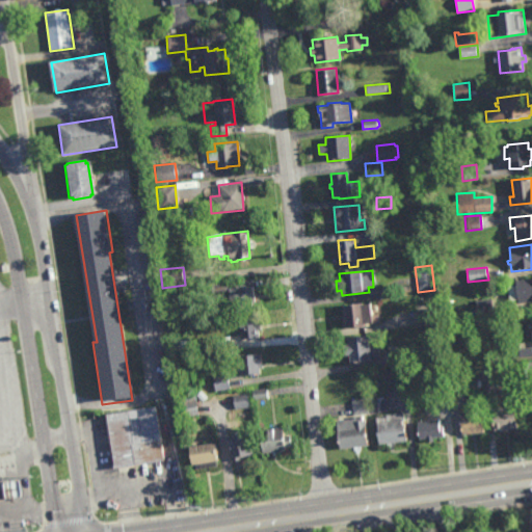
[(531,300),(514,302),(514,299),(506,300),(505,288),(512,287),(512,282),(531,278),(531,300)]
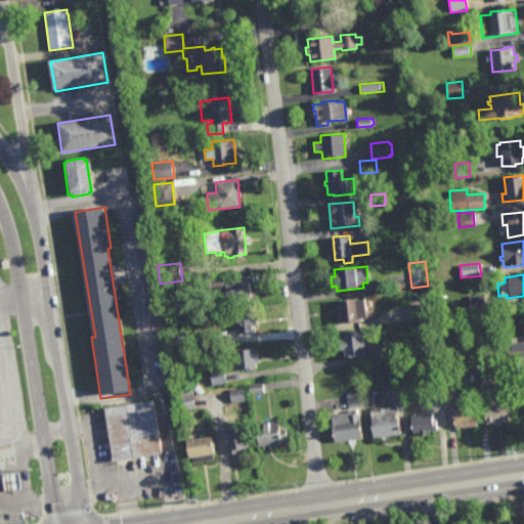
[(208,289),(208,280),(222,279),(223,287),(208,289)]
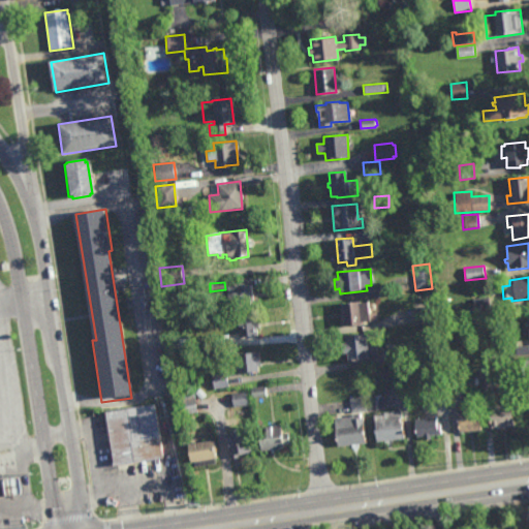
[(244,286),(251,285),(252,301),(250,301),(251,310),(228,312),(226,287),(234,286),(234,285),(243,284),(244,286)]
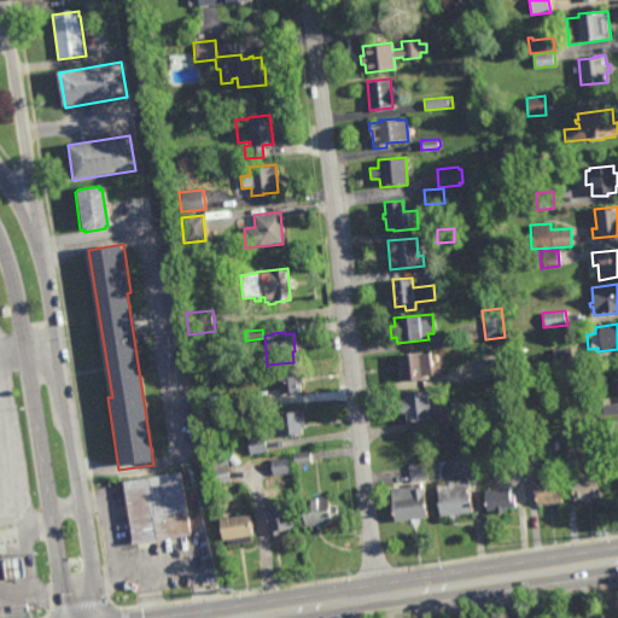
[(554,366),(552,349),(571,347),(573,363),(554,366)]
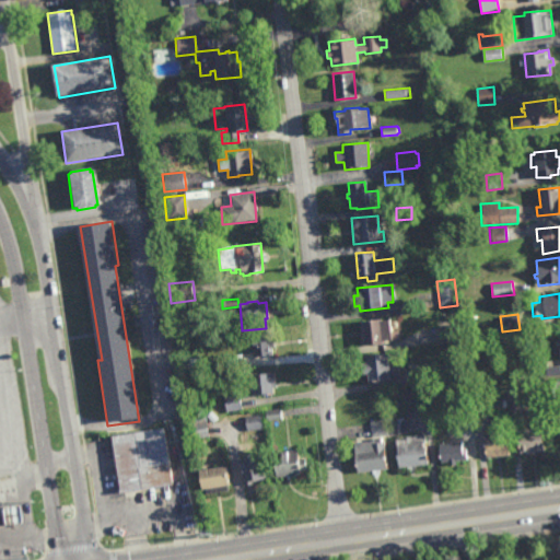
[(364,347),(362,323),(391,319),(393,341),(384,342),(385,345),(364,347)]
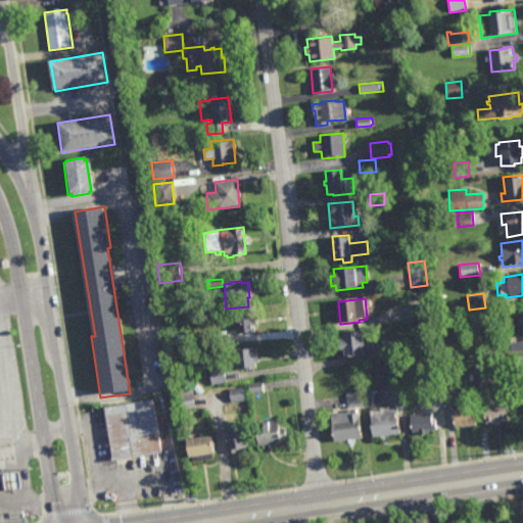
[(411,320),(410,304),(428,303),(429,319),(411,320)]
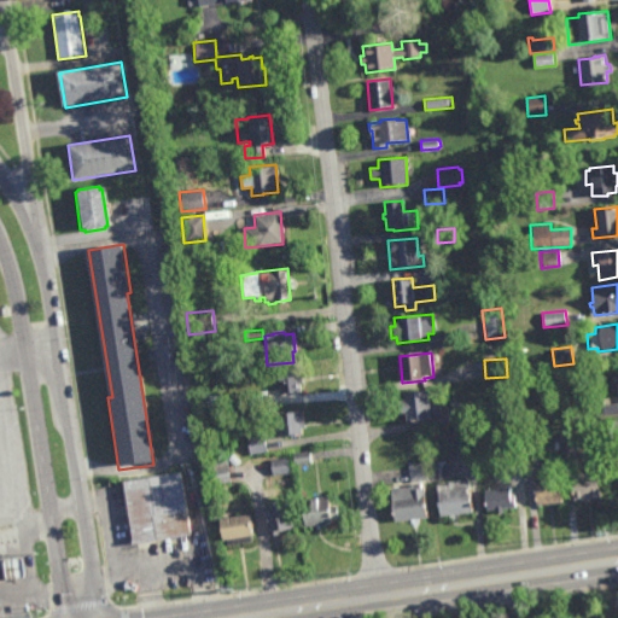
[(298,377),(302,375),(302,384),(298,384),(299,394),(279,396),(278,384),(274,384),(272,371),(297,367),(298,377)]
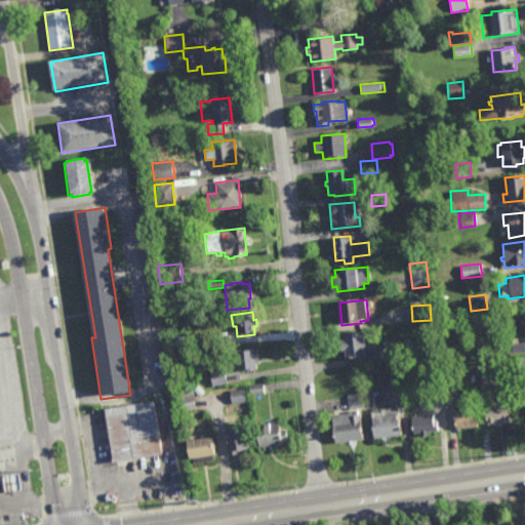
[(372,340),(373,340),(374,354),(366,355),(367,358),(346,360),(345,353),(340,353),(339,342),(344,342),(342,334),(371,331),(372,340)]
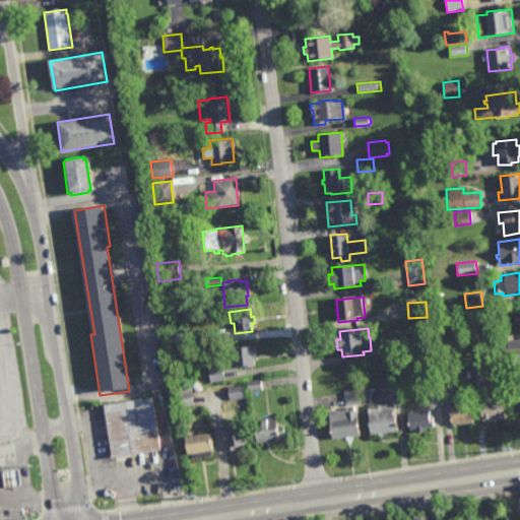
[(209,343),(208,332),(220,331),(220,334),(223,334),(223,342),(209,343)]
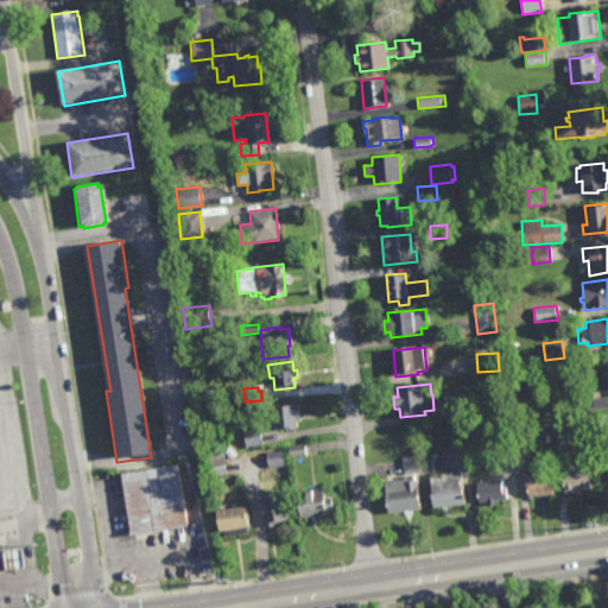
[(197,403),(196,391),(215,390),(216,401),(197,403)]
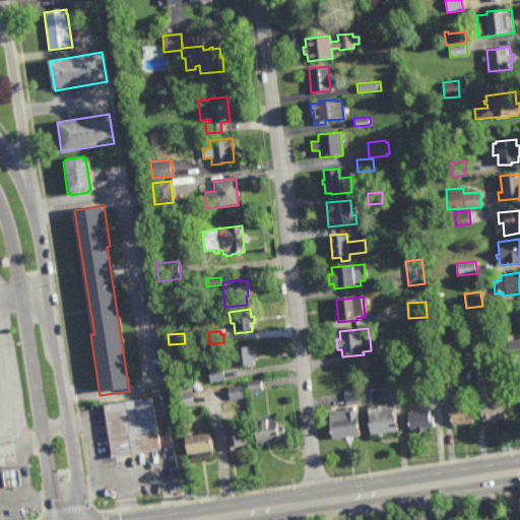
[(414,349),(412,336),(427,334),(429,347),(414,349)]
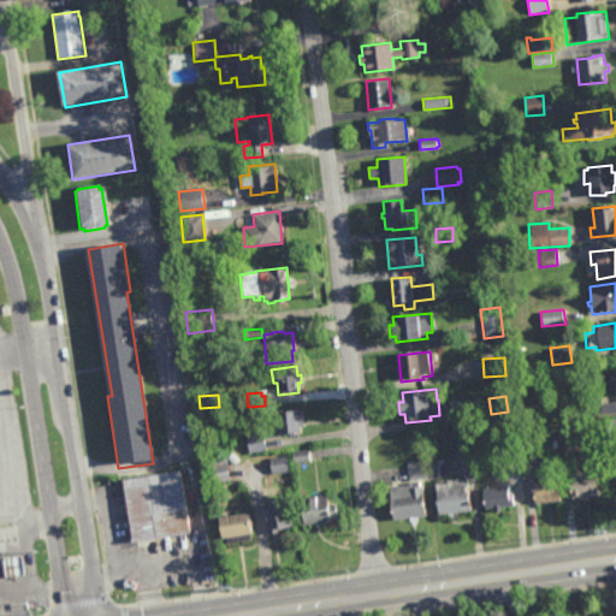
[(615,412),(600,414),(599,402),(615,401),(615,412)]
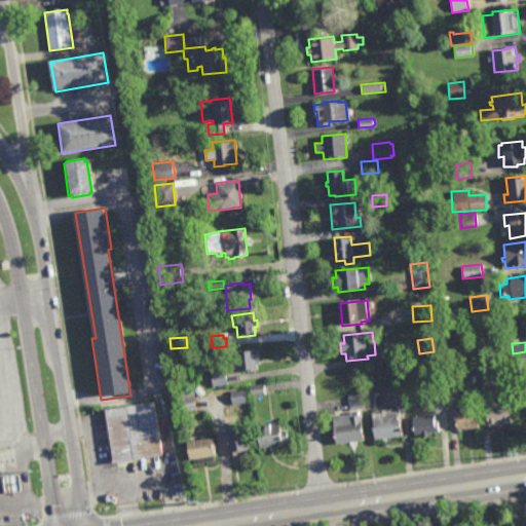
[(235,352),(256,350),(258,362),(254,363),(254,369),(237,371),(235,352)]
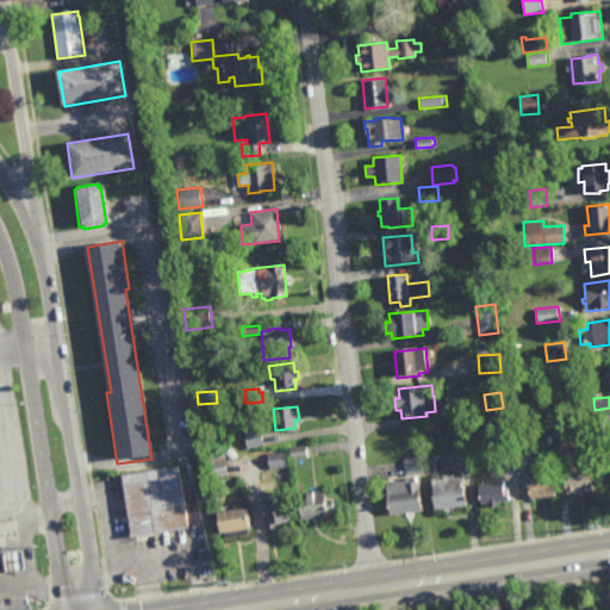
[(553,446),(552,427),(568,424),(571,443),(553,446)]
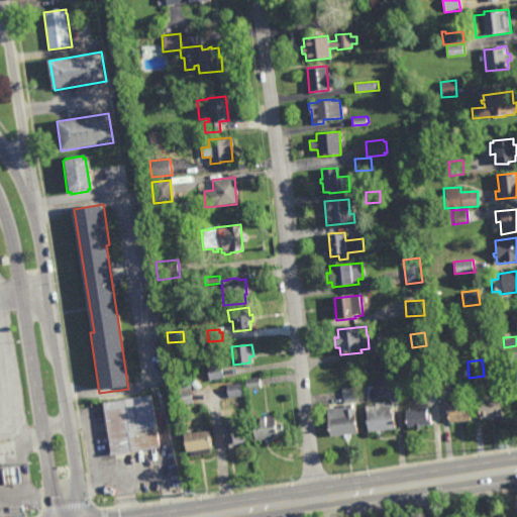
[(208,382),(206,367),(220,365),(222,380),(208,382)]
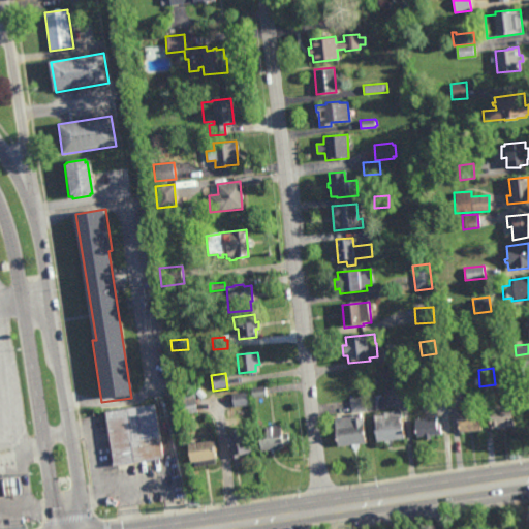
[(447,392),(445,375),(455,374),(457,391),(447,392)]
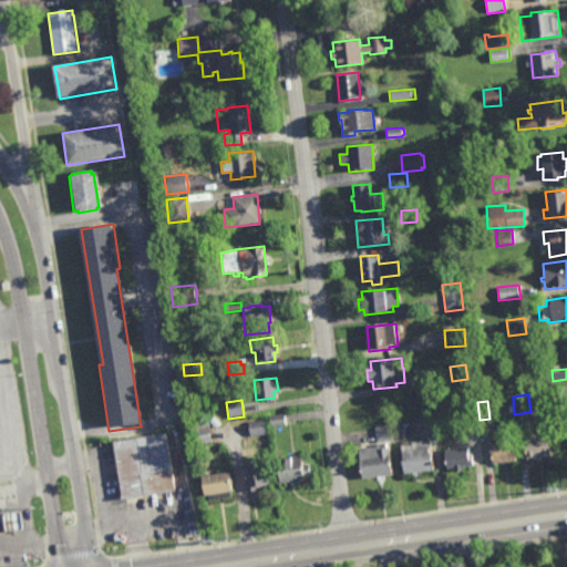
[(467,421),(465,404),(474,403),(476,420),(467,421)]
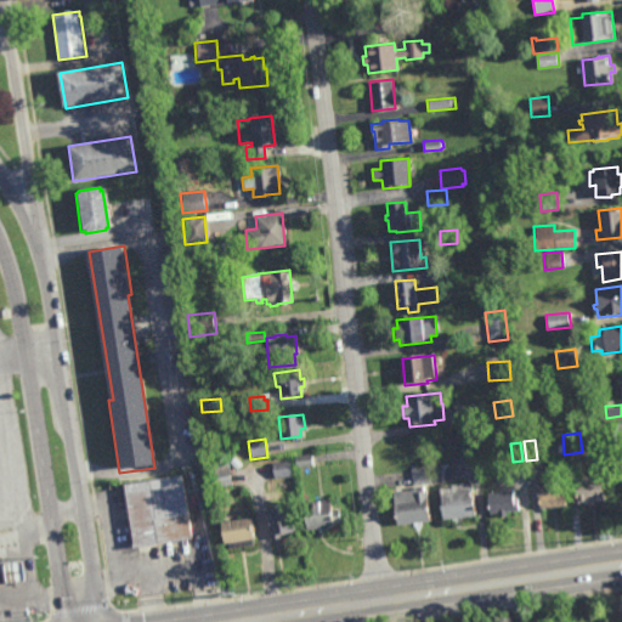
[(295,468),(294,456),(311,454),(312,467),(295,468)]
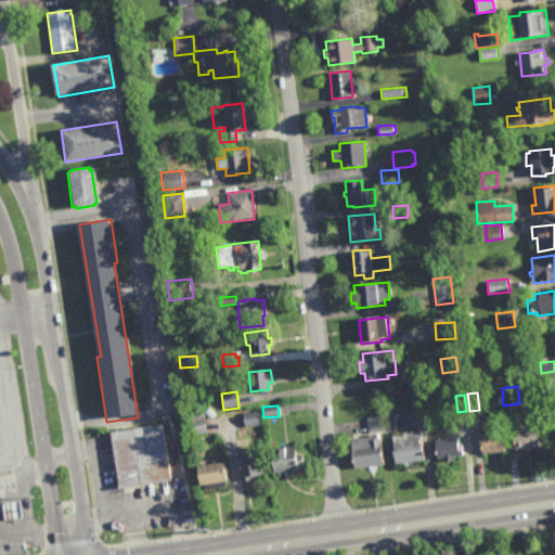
[(243,427),(241,413),(257,411),(259,425),(243,427)]
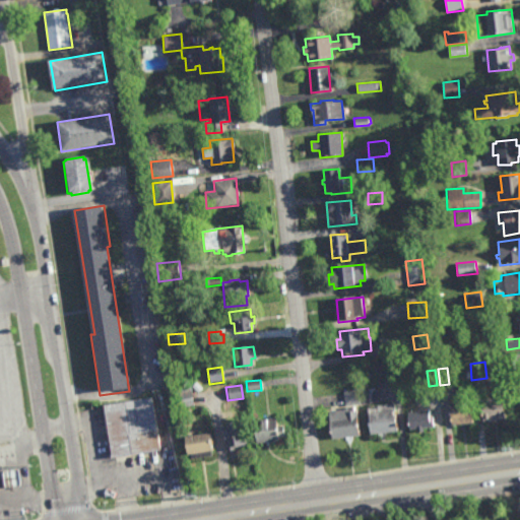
[(176,409),(173,390),(190,387),(192,406),(176,409)]
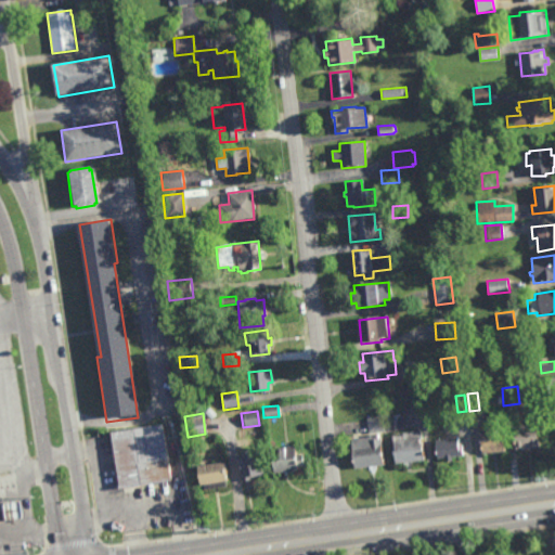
[(387,430),(385,415),(402,413),(403,429),(387,430)]
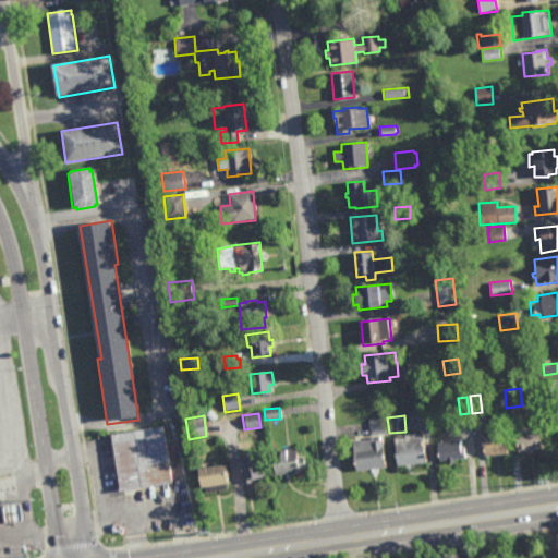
[(370,436),(367,420),(385,417),(387,434),(370,436)]
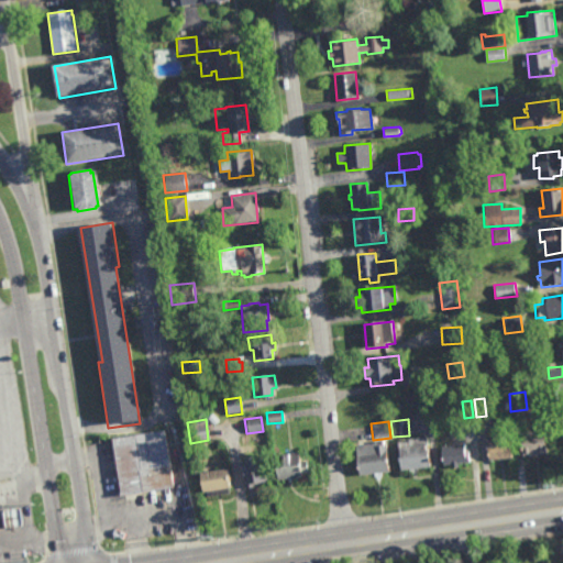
[(173,487),(119,495),(111,439),(164,430),(173,487)]
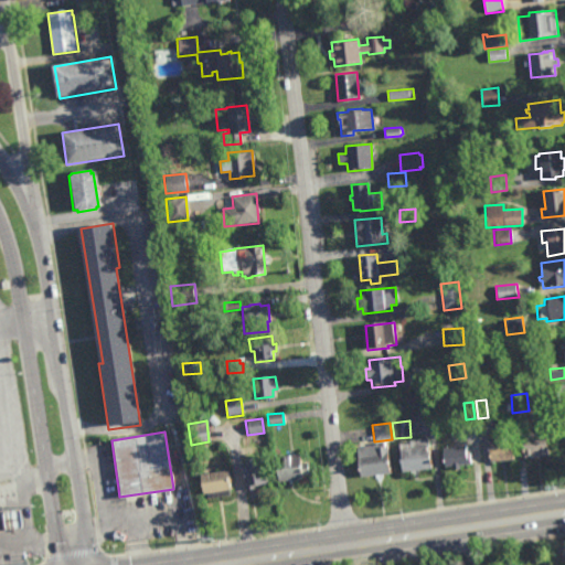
[(540,457),(533,458),(533,456),(524,457),(522,434),(545,432),(547,455),(540,456),(540,457)]
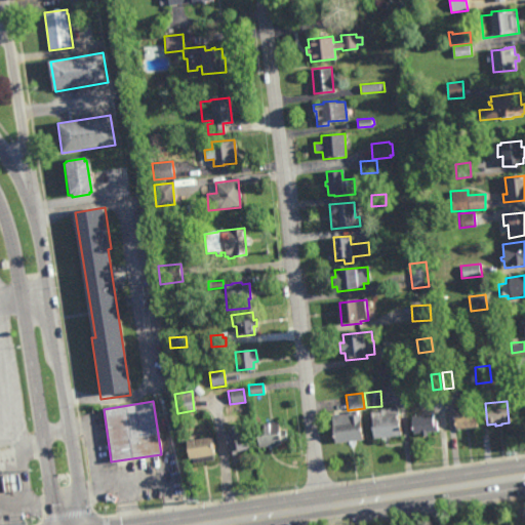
[(455,428),(453,406),(474,404),(476,426),(455,428)]
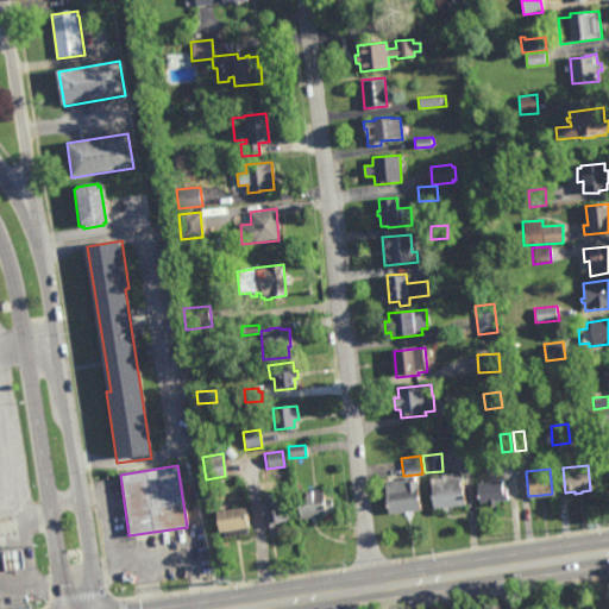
[(432,509),(427,476),(462,471),(465,504),(432,509)]
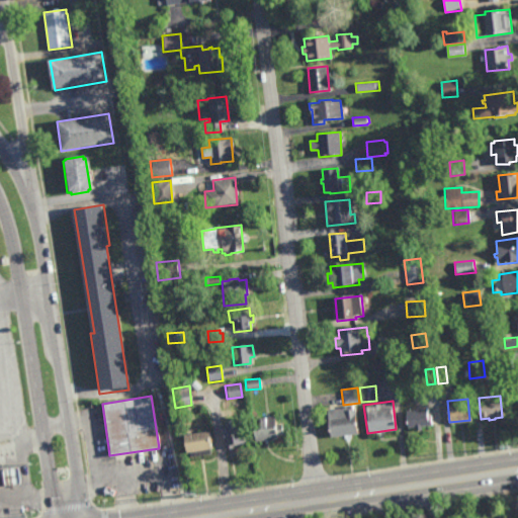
[(352,406),(354,406),(357,434),(329,437),(326,409),(343,408),(343,406),(352,405),(352,406)]
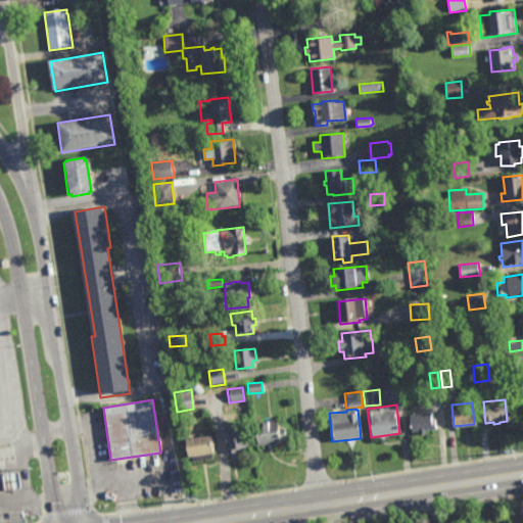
[(432,416),(435,416),(436,429),(425,431),(426,434),(418,434),(418,431),(411,432),(409,414),(431,412),(432,416)]
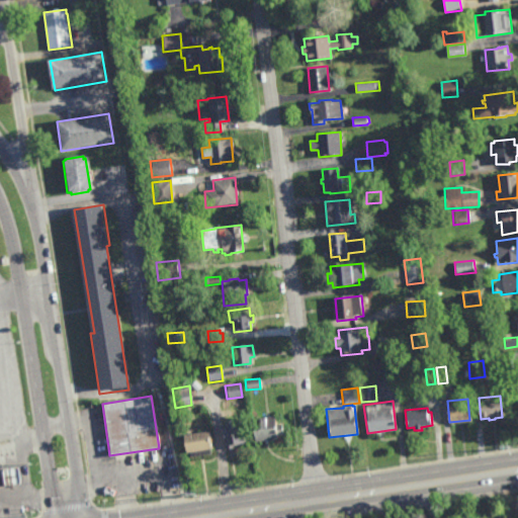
[(275,424),(281,424),(282,434),(277,435),(277,439),(269,440),(269,443),(264,443),(264,440),(254,441),(252,419),(275,417),(275,424)]
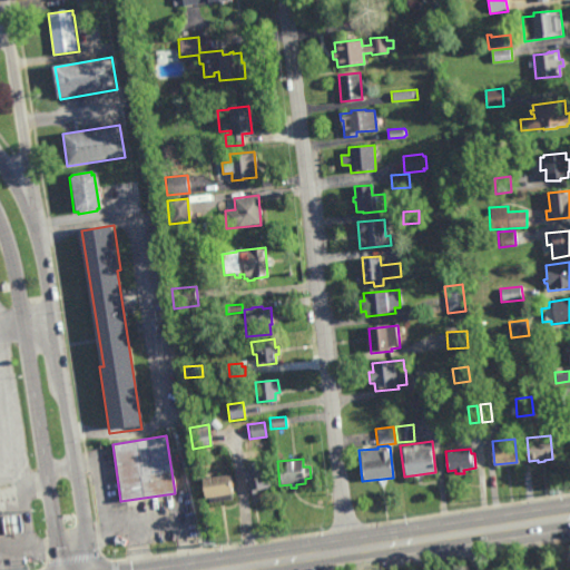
[(264,470),(272,470),(273,487),(272,487),(272,488),(256,490),(256,493),(247,494),(247,488),(245,488),(244,472),(255,471),(254,468),(264,467),(264,470)]
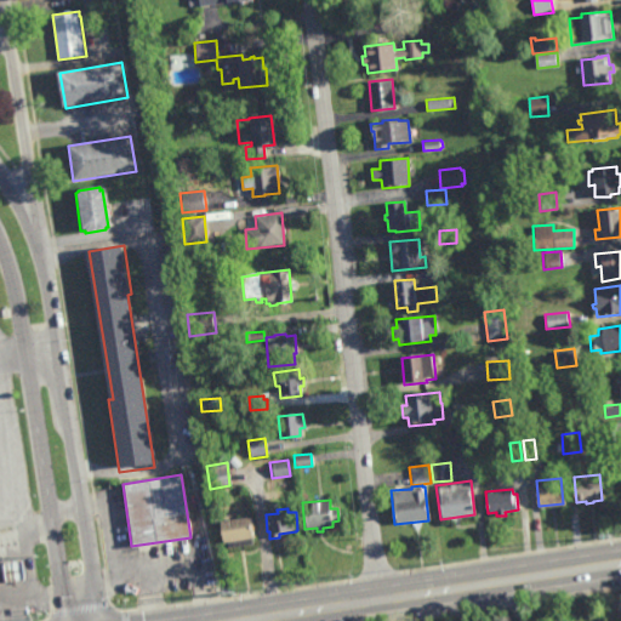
[(252,543),(227,547),(226,540),(222,540),(218,518),(250,513),(254,536),(251,536),(252,543)]
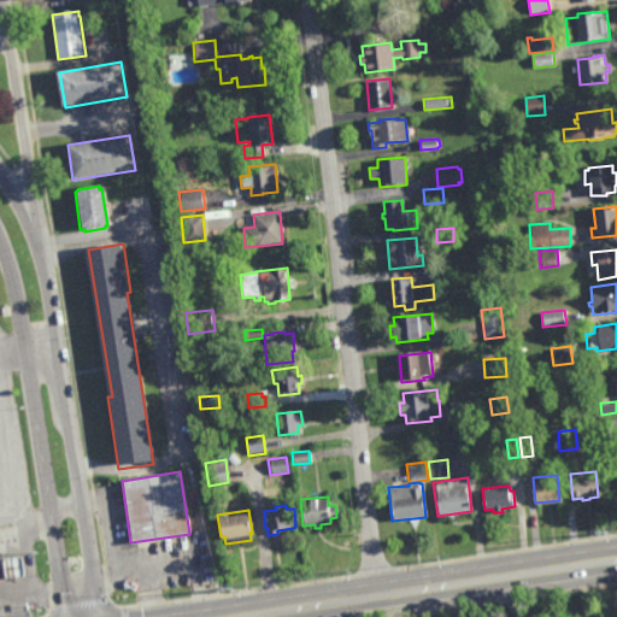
[(5,577),(3,557),(22,554),(24,575),(5,577)]
